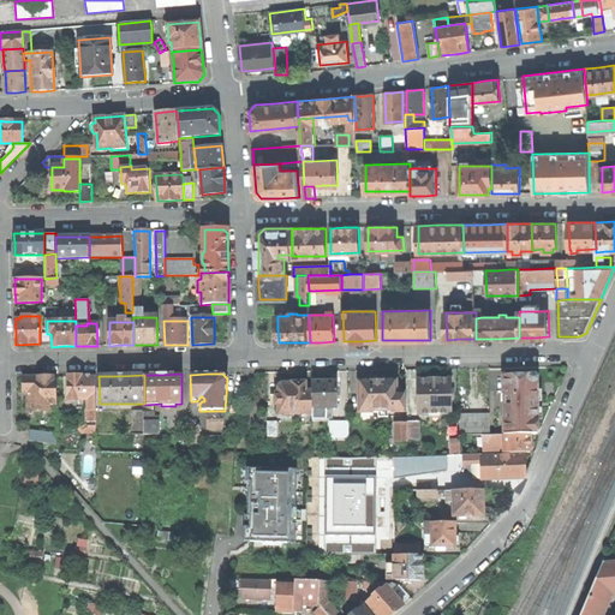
[(505,422),(505,435),(530,434),(538,434),(538,419),(537,419),(537,401),(537,382),(538,380),(538,377),(536,375),(532,375),(531,376),(503,377),(503,392),(505,392),(506,422),(505,422)]
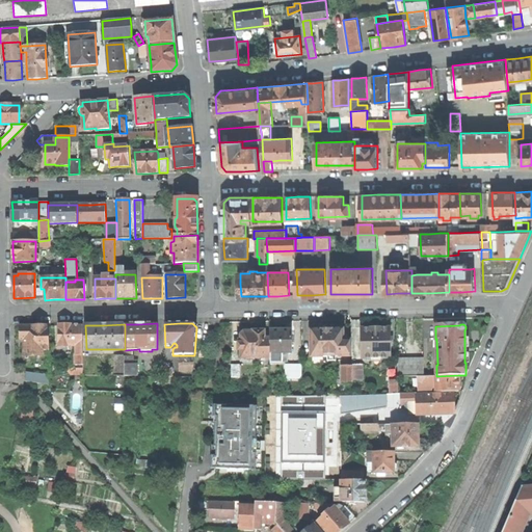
[(59,325),(59,346),(76,346),(83,346),(82,325),(70,325),(59,325)]
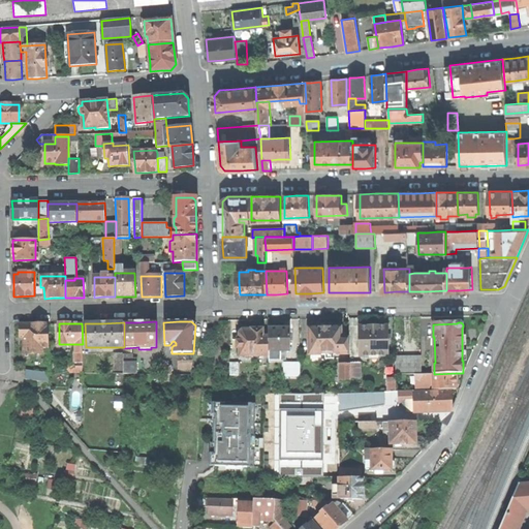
[(309,328),(310,354),(325,354),(335,354),(348,354),(348,338),(342,338),(342,328),(331,328),(331,323),(324,323),(319,323),(319,328),(309,328)]
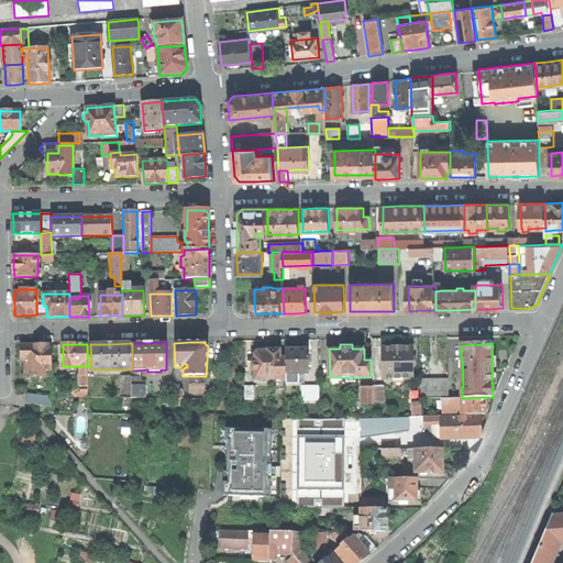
[(25,359),(25,377),(45,376),(45,371),(52,370),(52,345),(21,345),(21,353),(22,359),(25,359)]
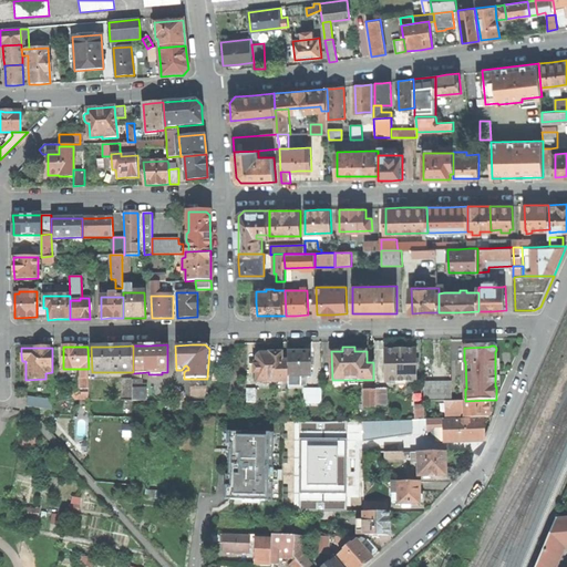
[(385,350),(387,381),(416,381),(415,349),(401,350),(385,350)]
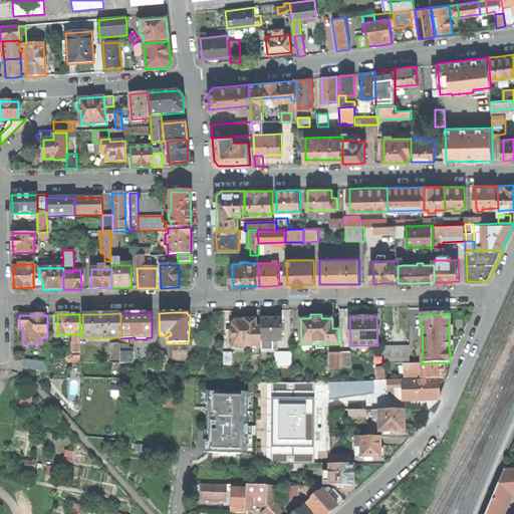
[(233,338),(233,346),(261,345),(261,341),(261,326),(256,326),(256,319),(251,319),(244,319),(244,320),(236,320),(233,323),(233,331),(230,331),(231,338),(233,338)]
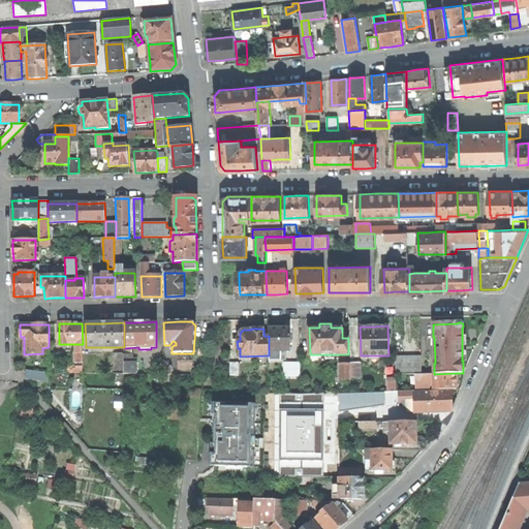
[(269,329),(269,336),(269,351),(281,350),(290,350),(290,342),(290,338),(290,329),(278,329),(269,329)]
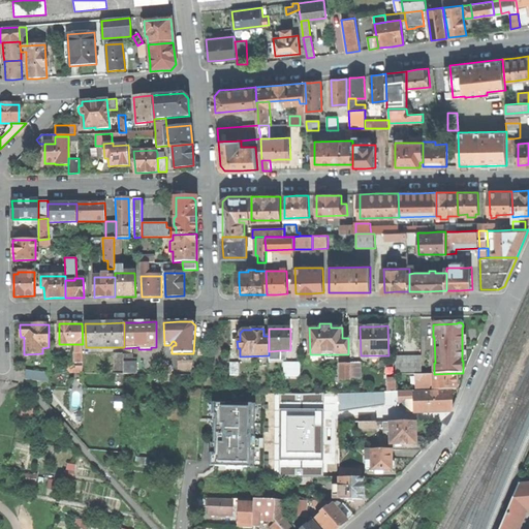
[(281,361),(281,350),(269,351),(269,355),(269,361),(281,361)]
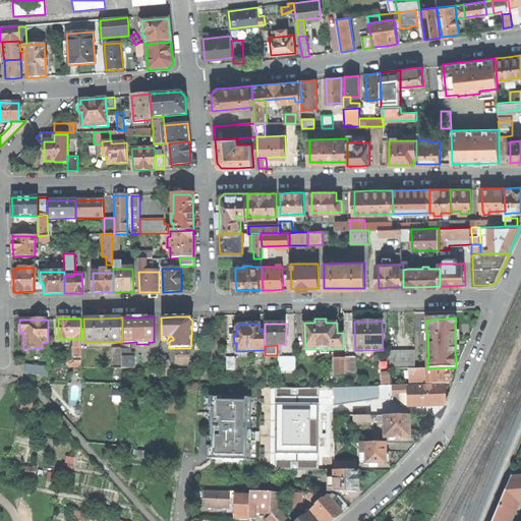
[(390,351),(390,368),(409,368),(415,368),(415,351),(390,351)]
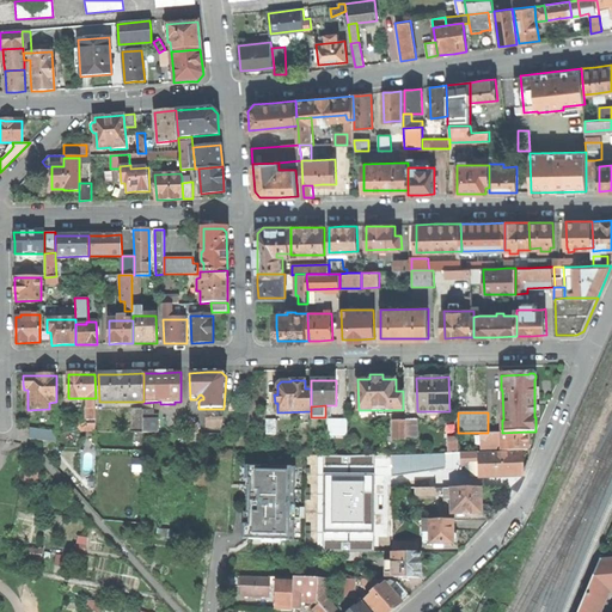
[(153,420),(145,420),(145,433),(158,433),(158,420),(153,420)]
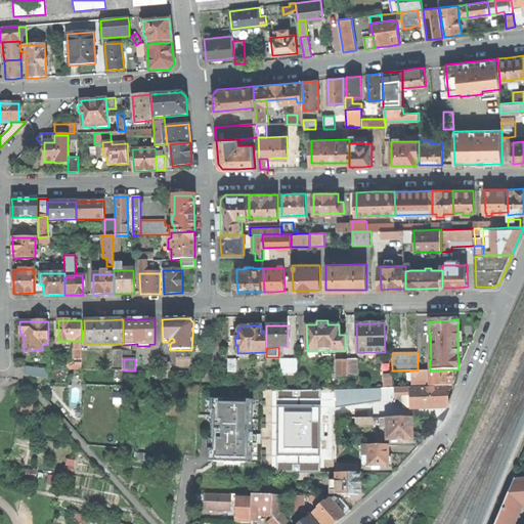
[(281,359),(281,373),(298,373),(298,359),(281,359)]
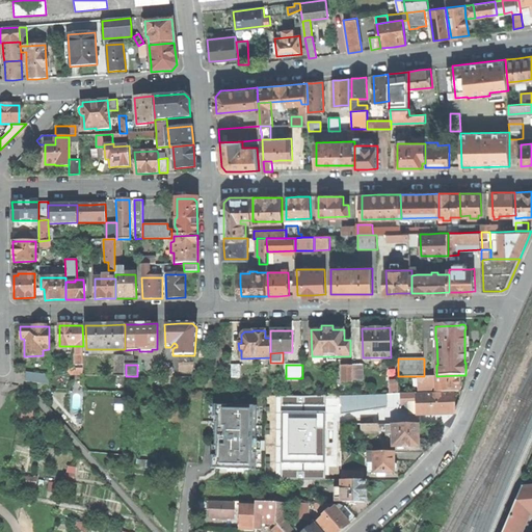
[(353,366),(353,380),(363,380),(363,365),(353,365),(353,366)]
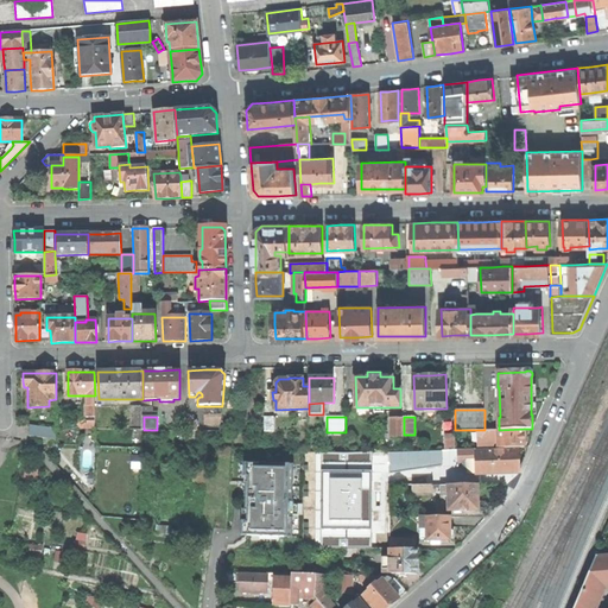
[(391,418),(391,436),(404,436),(404,435),(404,418),(391,418)]
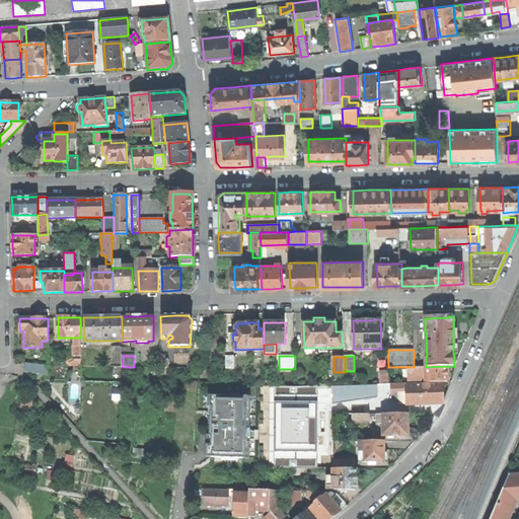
[(159,359),(160,368),(168,368),(168,359),(159,359)]
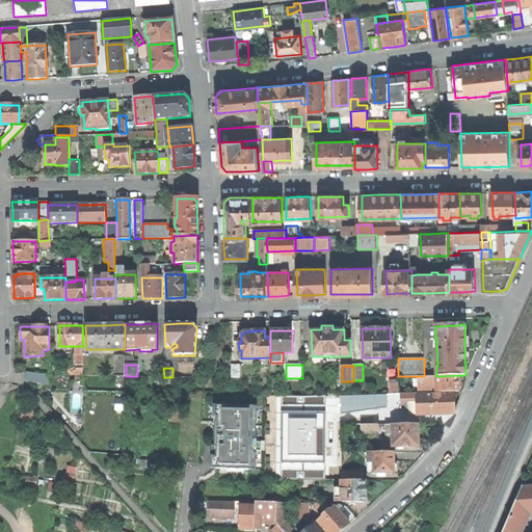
[(26,372),(25,380),(48,383),(49,375),(26,372)]
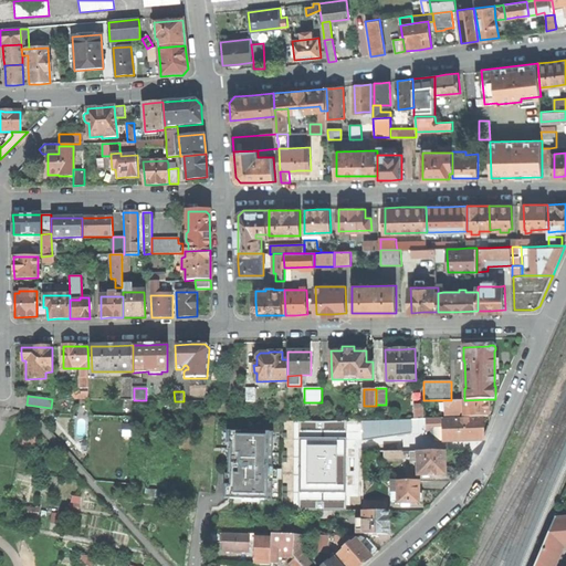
[(488,408),(488,399),(464,400),(451,400),(444,400),(444,416),(464,416),(464,417),(488,417),(488,408)]
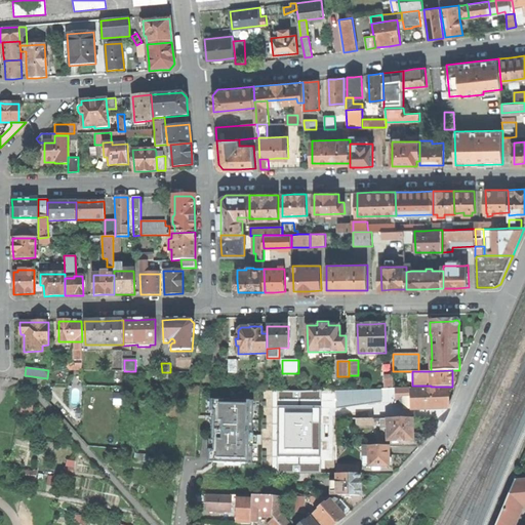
[(404,396),(410,396),(412,396),(411,388),(396,388),(396,396),(404,396)]
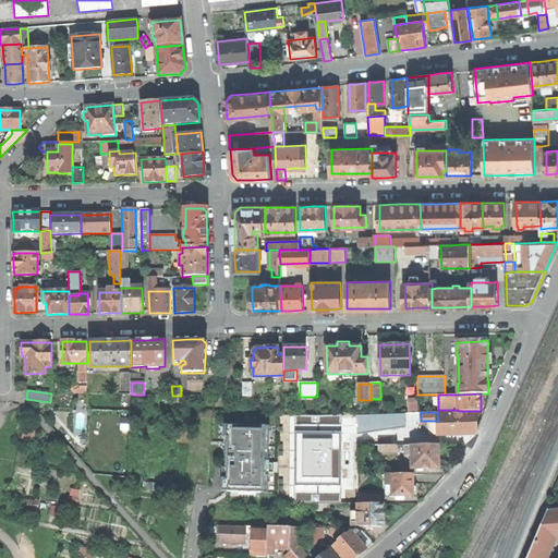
[(446,413),(446,421),(438,421),(436,421),(436,435),(447,435),(476,434),(476,423),(476,412),(446,413)]
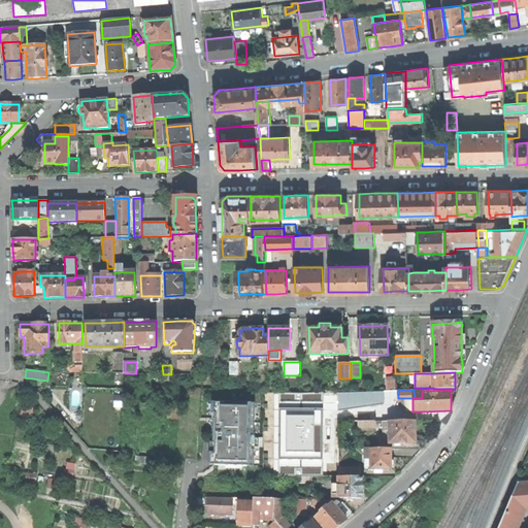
[(321,395),(278,395),(277,473),(320,473),(321,395)]
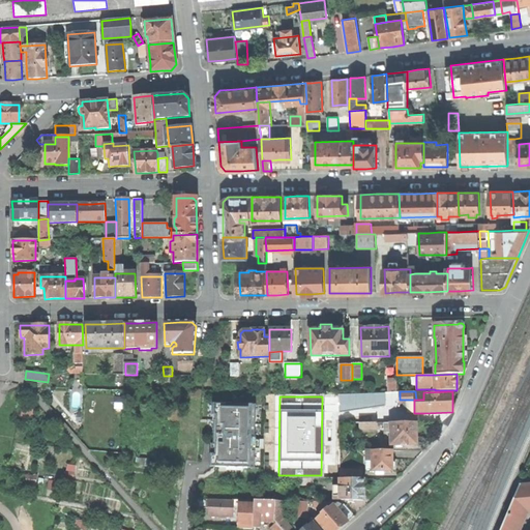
[(249,405),(214,404),(213,467),(254,468),(255,421),(249,421),(249,405)]
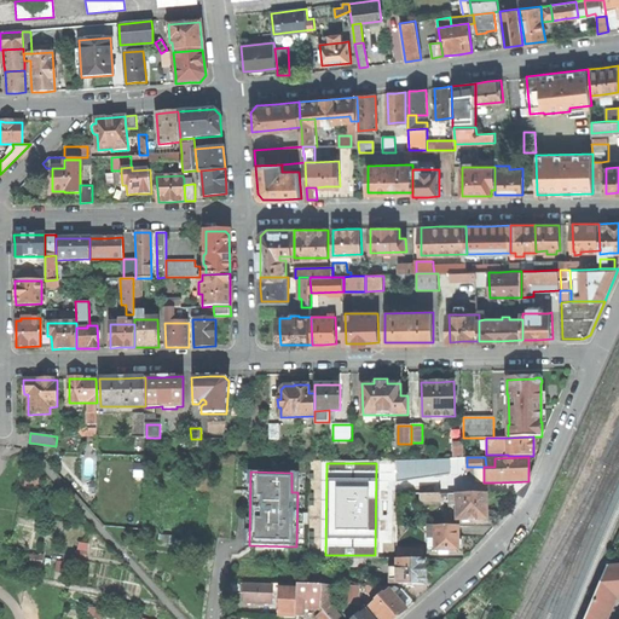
[(456,504),(457,519),(487,519),(486,505),(486,492),(456,493),(456,504)]
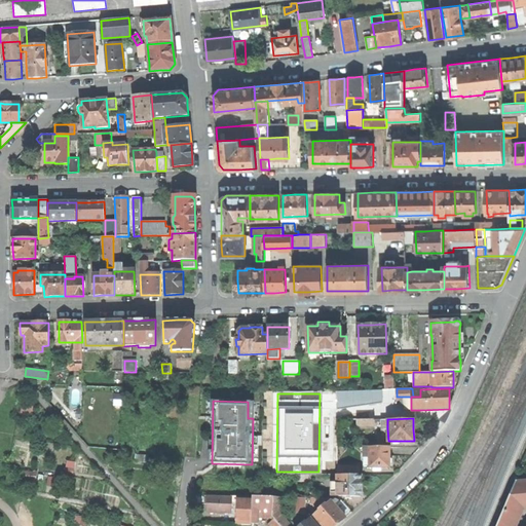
[(389,446),(364,446),(364,456),(369,456),(369,464),(369,467),(373,467),(380,467),(389,467),(389,465),(392,463),(392,458),(389,457),(389,452),(389,446)]
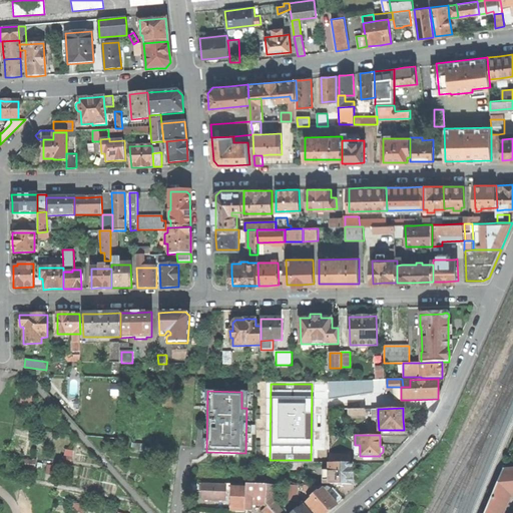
[(350,454),(330,454),(330,463),(350,463),(350,454)]
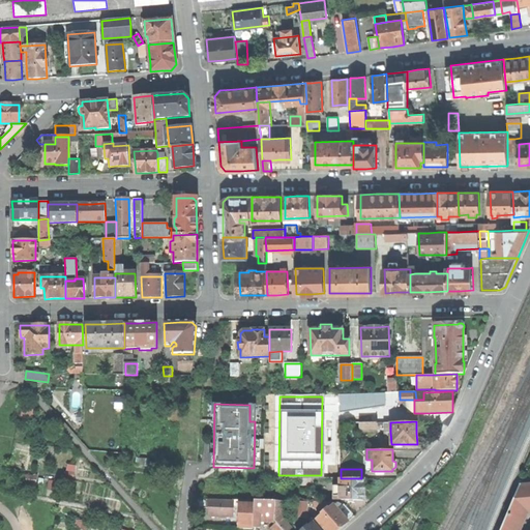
[(340,496),(340,499),(364,499),(364,488),(364,478),(361,478),(341,478),(340,478),(340,486),(340,496)]
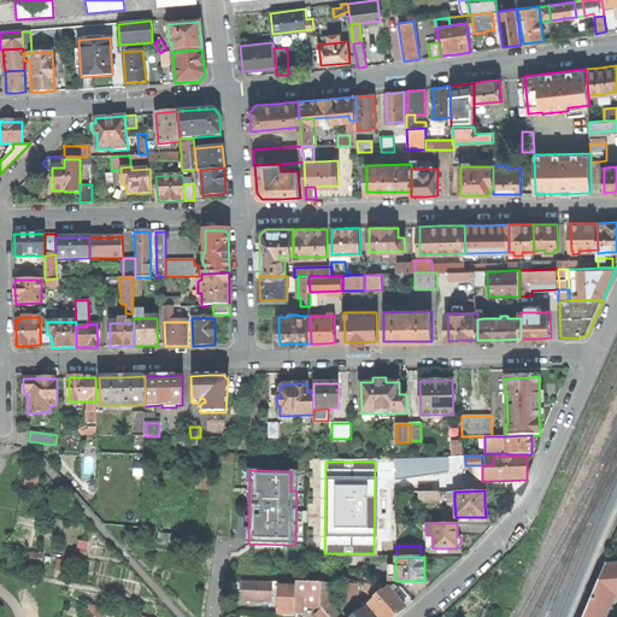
[(616,563),(604,565),(582,616),(604,616),(613,597),(616,595),(616,563)]
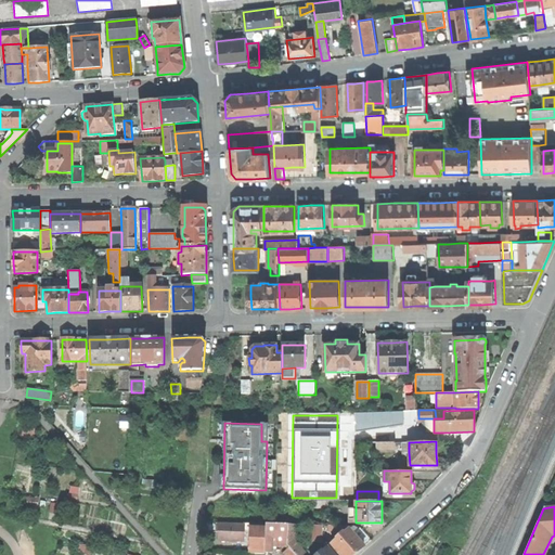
[(220,529),(219,541),(233,541),(244,541),(244,525),(216,524),(216,529),(220,529)]
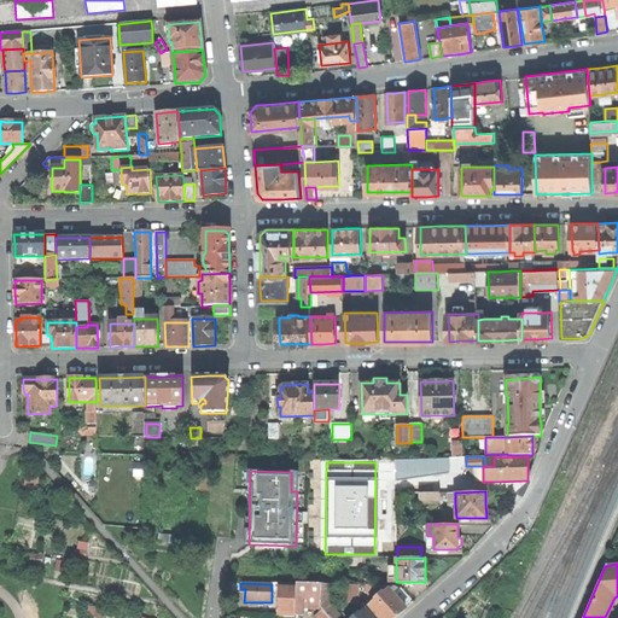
[(281,583),(280,616),(296,617),(296,616),(297,583),(281,583)]
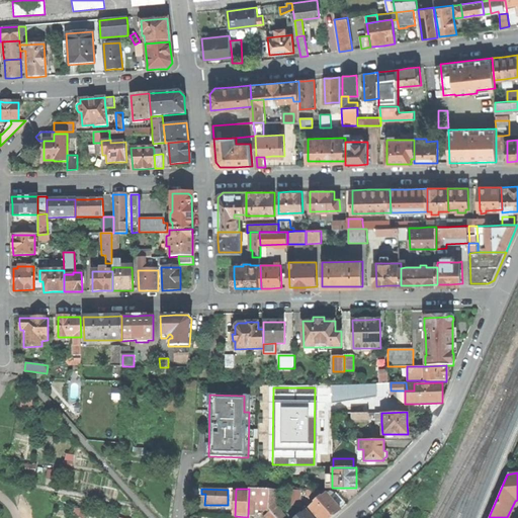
[(269,490),(249,489),(248,516),(255,516),(255,509),(268,509),(269,490)]
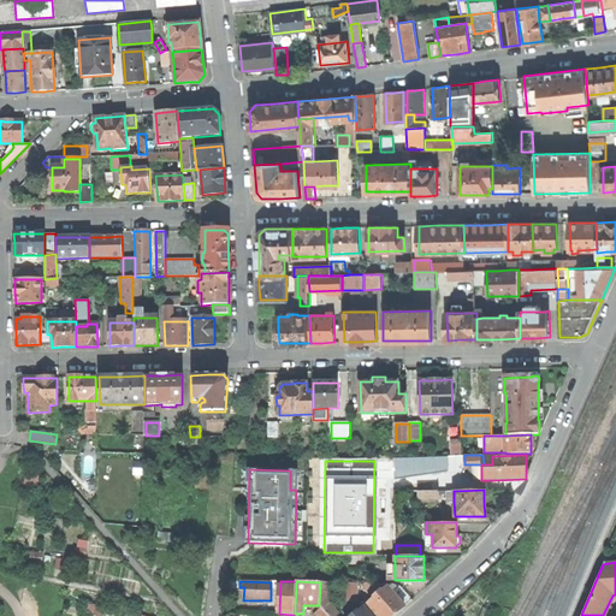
[(321,608),(323,610),(330,604),(327,600),(329,582),(320,582),(319,605),(321,608)]
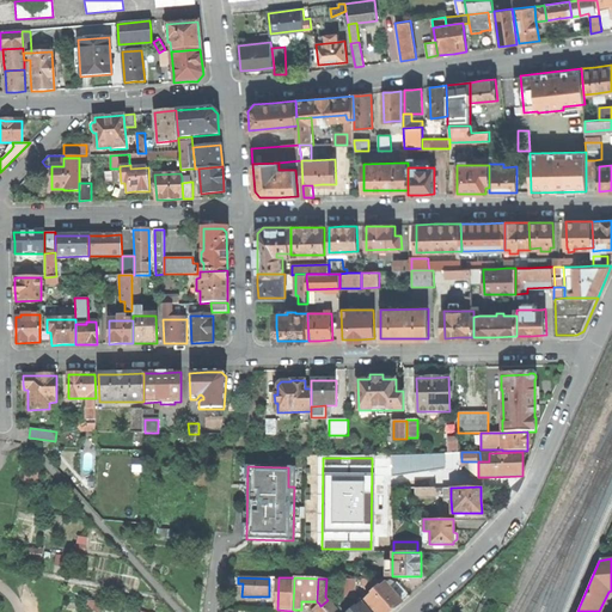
[(398,582),(390,588),(403,603),(410,595),(398,582)]
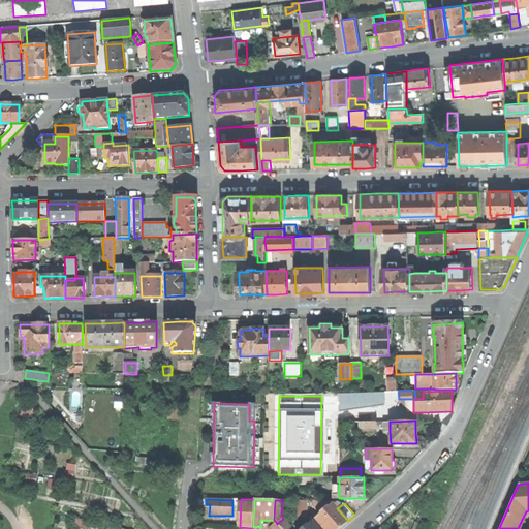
[(316,519),(324,528),(338,528),(339,528),(348,521),(337,508),(333,504),(329,508),(328,507),(321,512),(322,514),(316,519)]
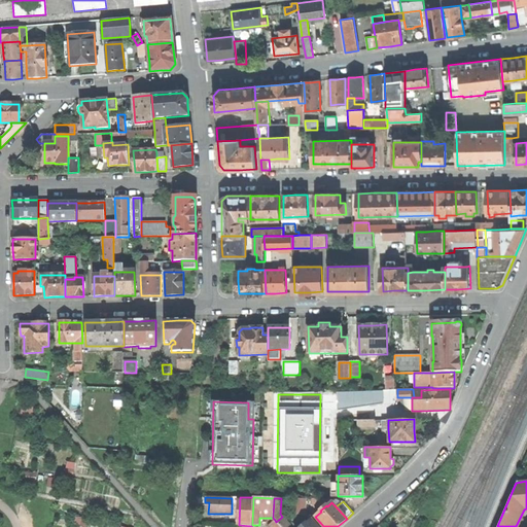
[(288,526),(290,526),(282,517),(276,522),(280,526),(288,526)]
